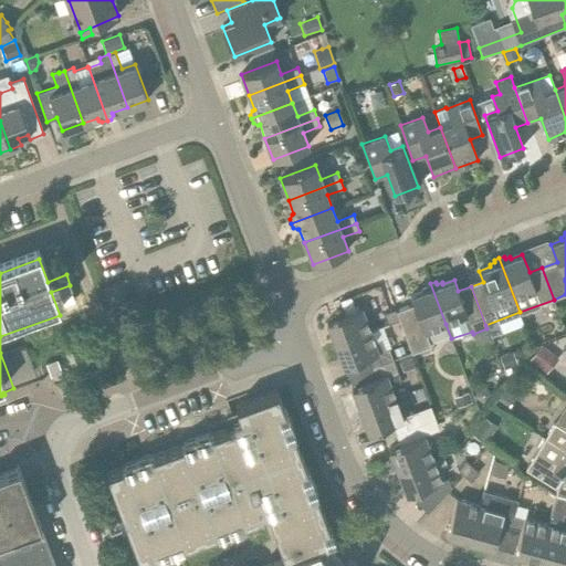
[(413,304),(396,311),(399,321),(412,354),(431,346),(426,332),(446,324),(430,283),(426,285),(427,287),(421,290),(421,292),(410,296),(413,304)]
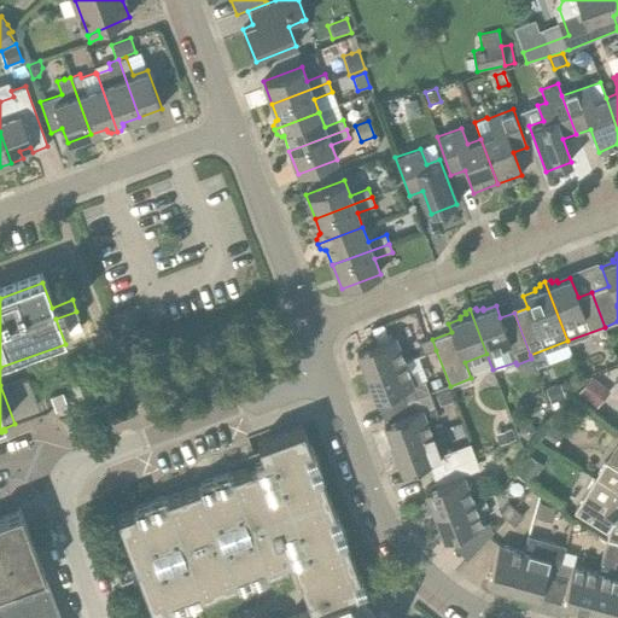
[(375,343),(388,339),(382,325),(369,328),(375,343)]
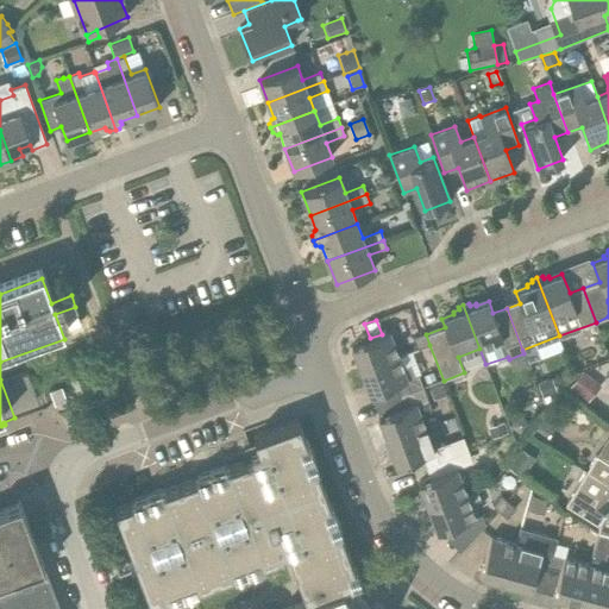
[(351,345),(360,370),(397,356),(388,332),(382,334),(370,338),(351,345)]
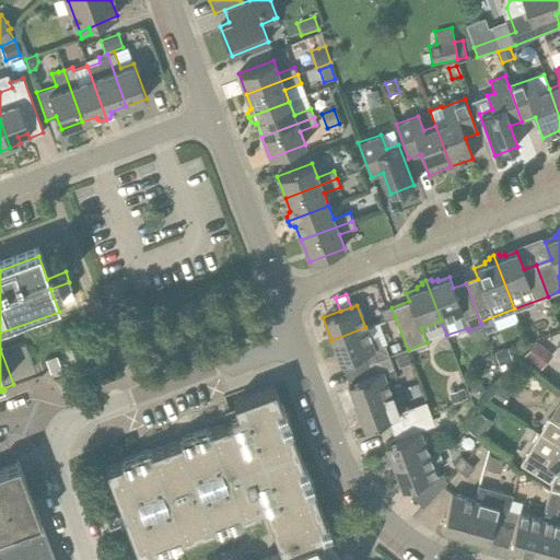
[(395,317),(392,307),(391,306),(380,311),(384,321),(395,317)]
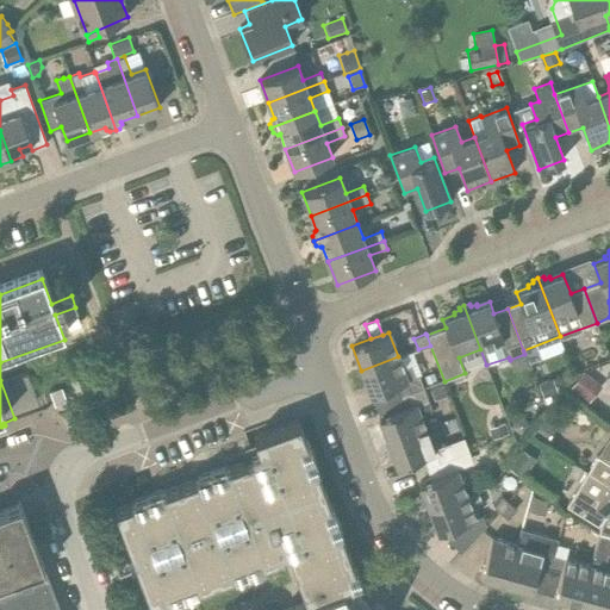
[(411,392),(398,356),(361,371),(371,396),(396,386),(399,397),(412,392),(411,392)]
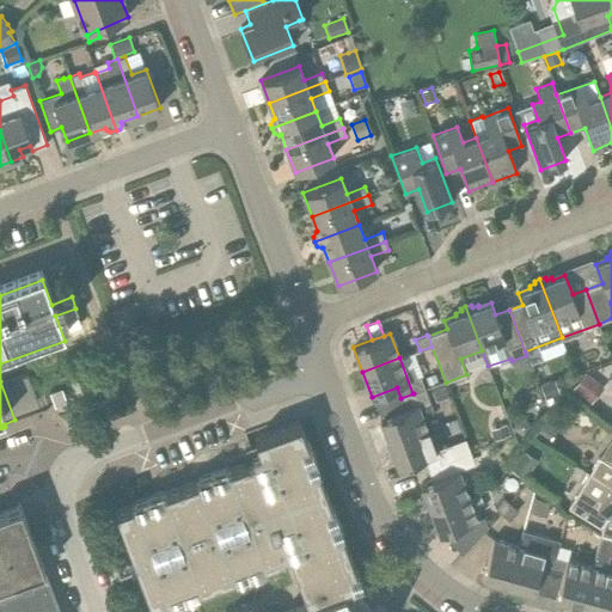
[(591,404),(604,389),(586,373),(571,390),(591,404)]
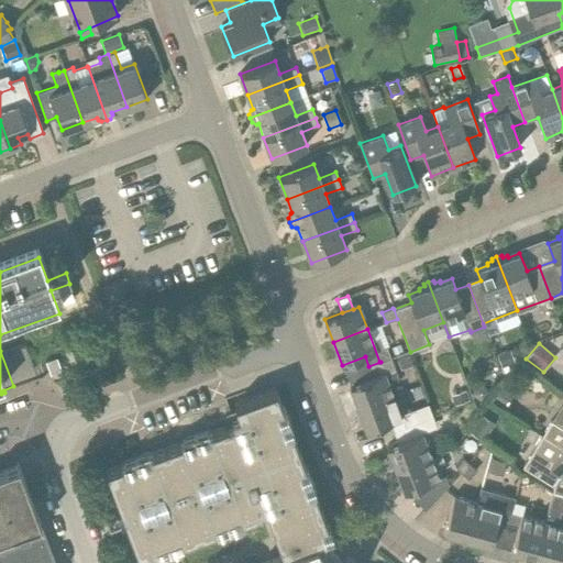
[(31,376),(39,372),(25,345),(18,350),(31,376)]
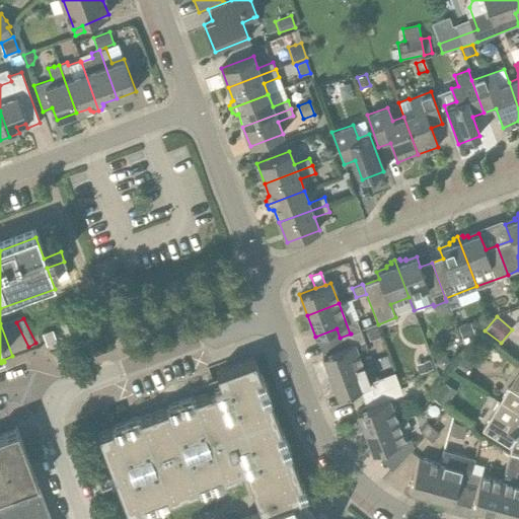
[(362,329),(372,326),(369,318),(359,321),(362,329)]
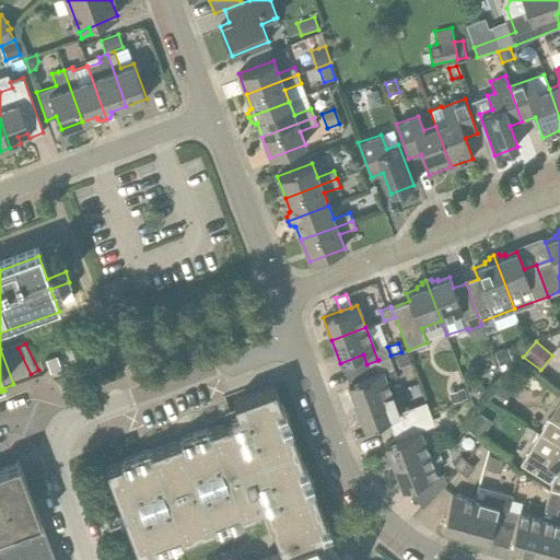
[(499,365),(504,363),(512,361),(508,348),(493,352),(498,365),(499,365)]
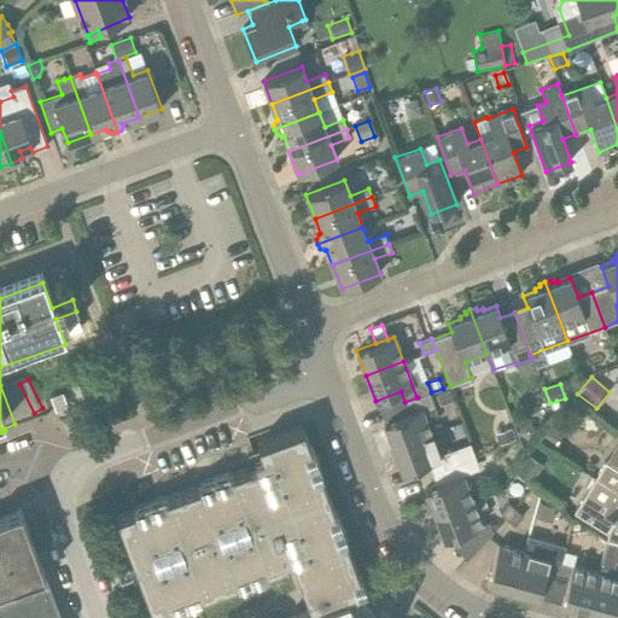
[(68,407),(62,392),(50,397),(56,412),(60,410),(68,407)]
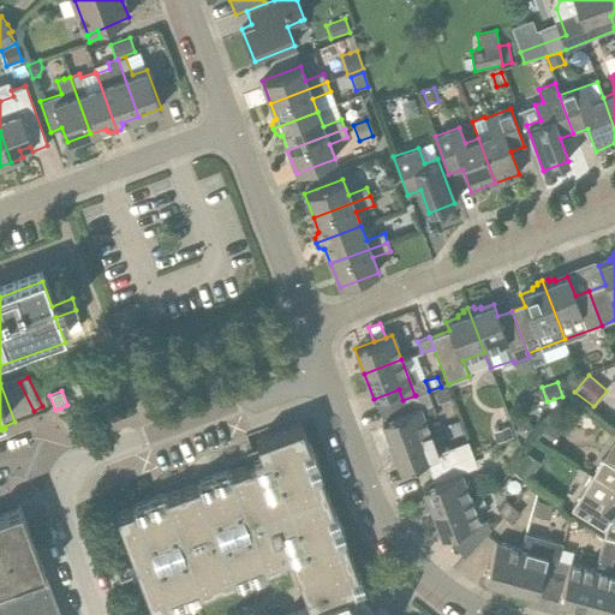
[(392,446),(429,431),(423,417),(431,415),(434,410),(427,390),(415,395),(416,395),(402,400),(407,411),(382,421),(392,446)]
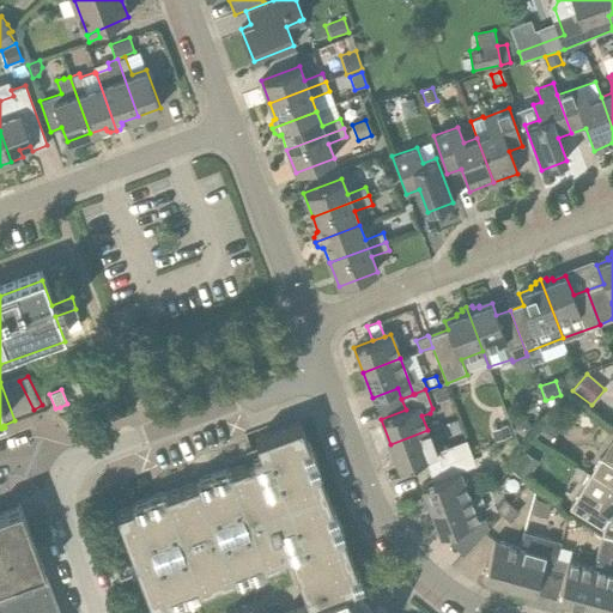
[(523,437),(532,425),(526,422),(517,423),(513,430),(523,437)]
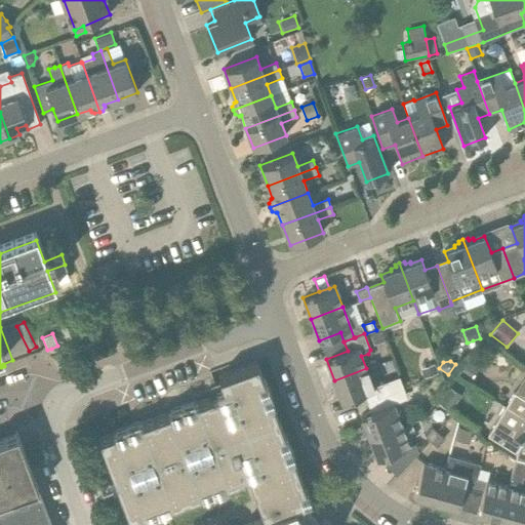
[(264,379),(257,362),(218,376),(223,388),(215,390),(217,396),(211,396),(194,403),(194,401),(170,410),(170,411),(138,423),(138,422),(115,431),(115,433),(98,439),(129,522),(147,515),(147,517),(170,508),(170,507),(202,494),(202,496),(226,487),(226,486),(242,479),(242,478),(248,476),(264,519),(304,503),(311,500),(307,489),(305,490),(292,458),(294,457),(285,434),(284,435),(272,403),(274,402),(265,378),(264,379)]
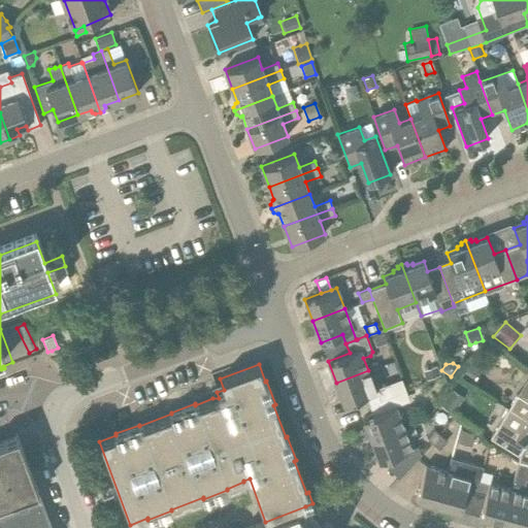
[(472,383),(481,371),(469,364),(462,375),(472,383)]
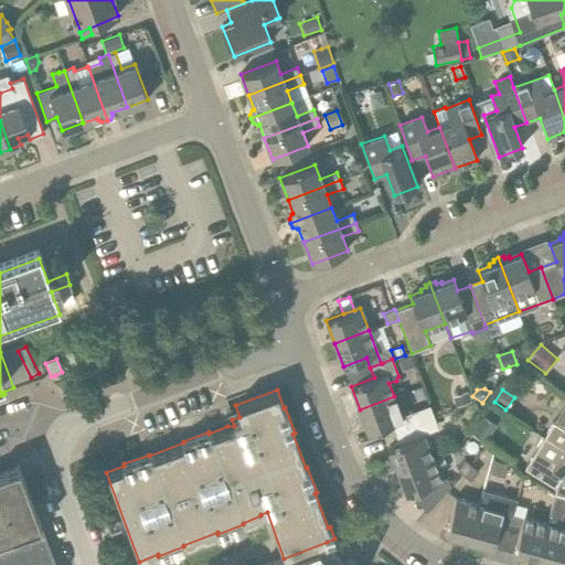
[(471,402),(467,392),(451,397),(455,408),(471,402)]
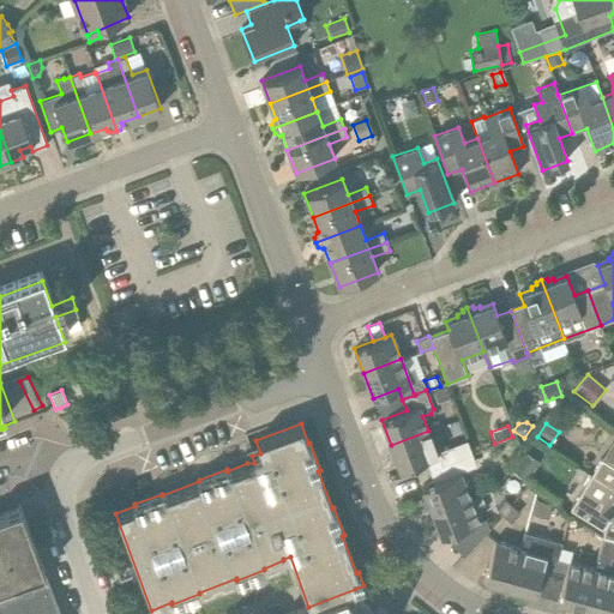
[(435,452),(428,431),(391,445),(399,470),(426,461),(429,471),(441,467),(473,456),(467,441),(435,452)]
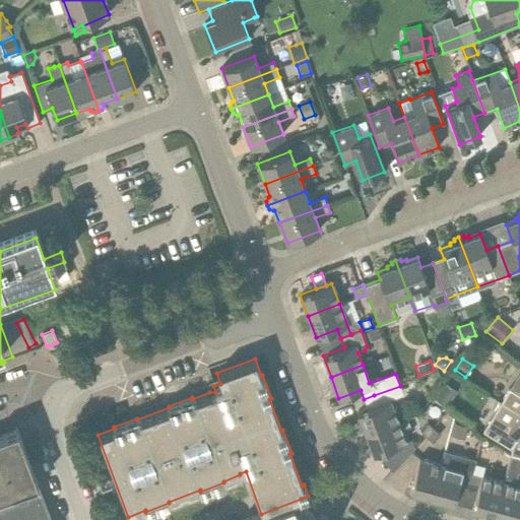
[(446,407),(456,391),(444,383),(433,400),(446,407)]
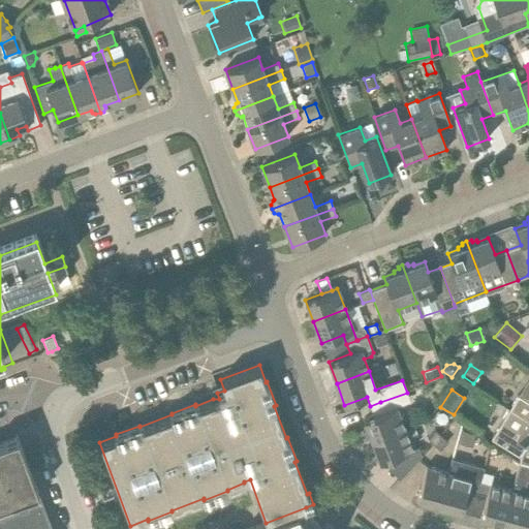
[(407,393),(380,402),(370,406),(373,415),(364,419),(372,440),(404,429),(396,407),(410,401),(407,393)]
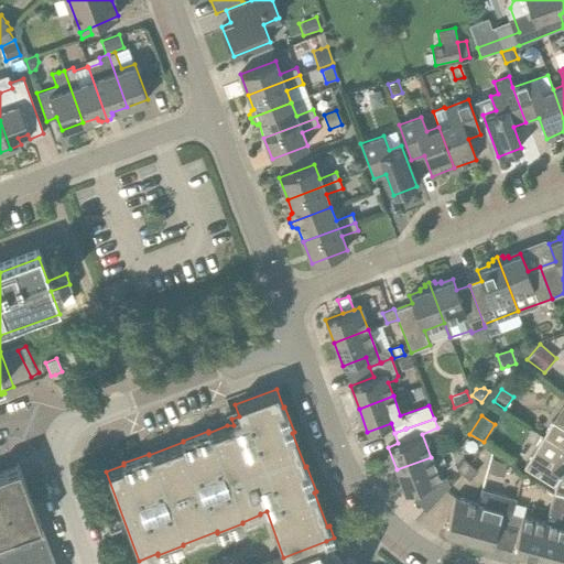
[(563,429),(552,421),(541,440),(563,453),(563,429)]
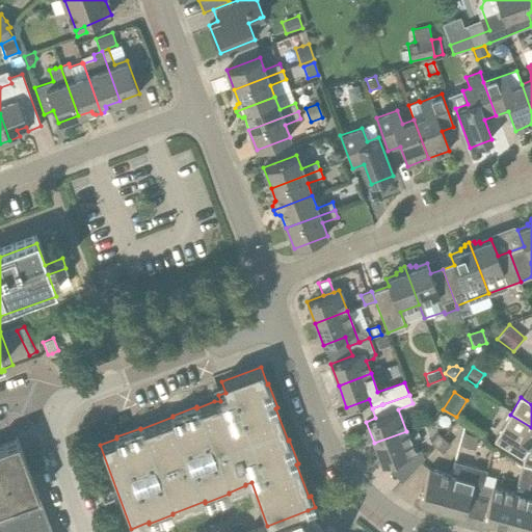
[(531,449),(531,427),(510,415),(493,442),(523,459),(530,448),(531,449)]
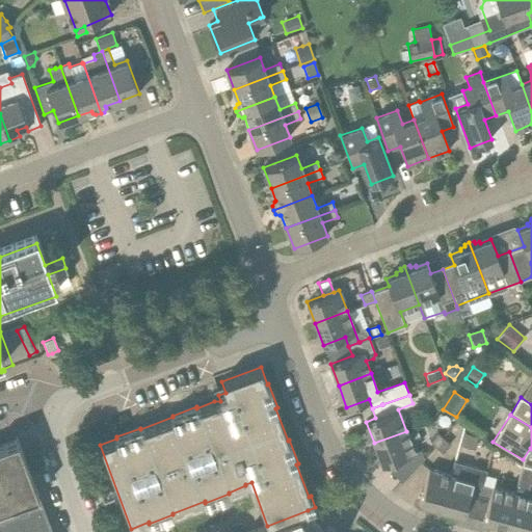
[(427,439),(435,446),(443,437),(434,430),(427,439)]
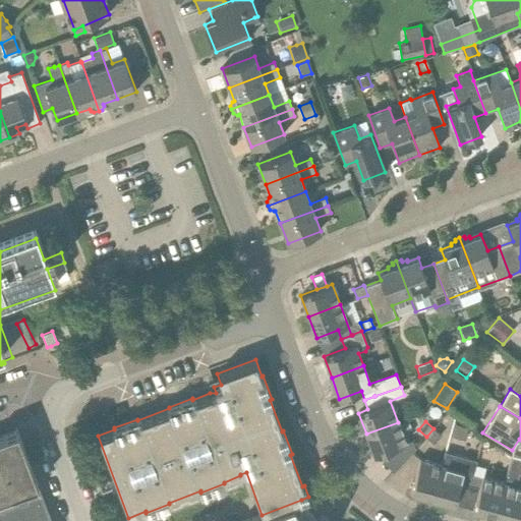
[(406,443),(398,422),(366,433),(374,455),(406,443)]
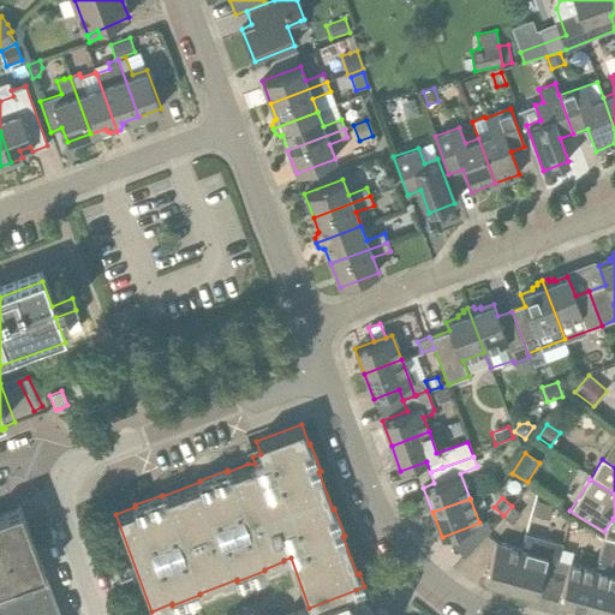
[(548,521),(553,505),(536,500),(531,517),(548,521)]
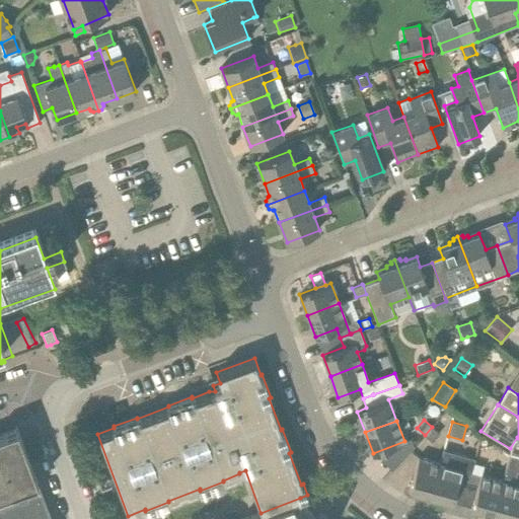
[(0,518),(51,518),(40,487),(31,467),(17,427),(14,428),(15,430),(0,435),(0,518)]
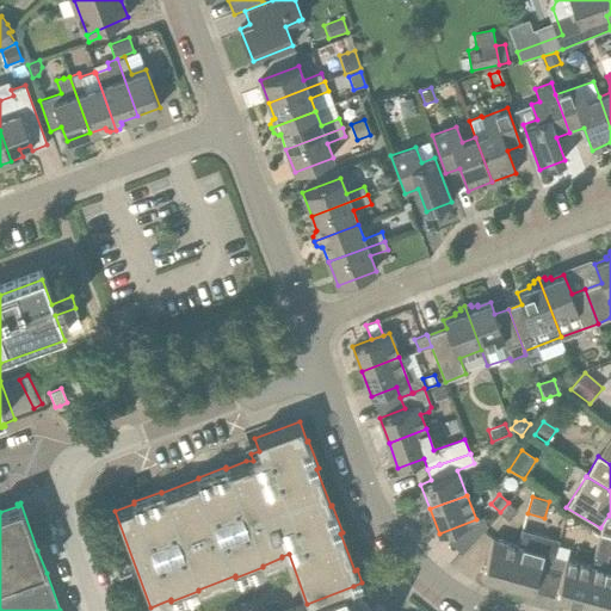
[(508,503),(500,512),(508,520),(517,511),(508,503)]
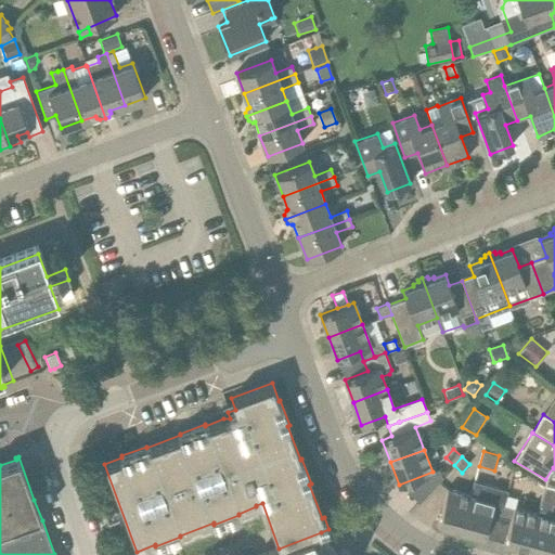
[(470,497),(461,531),(483,538),(490,514),(502,517),(505,506),(504,505),(507,490),(474,481),(469,495),(470,497)]
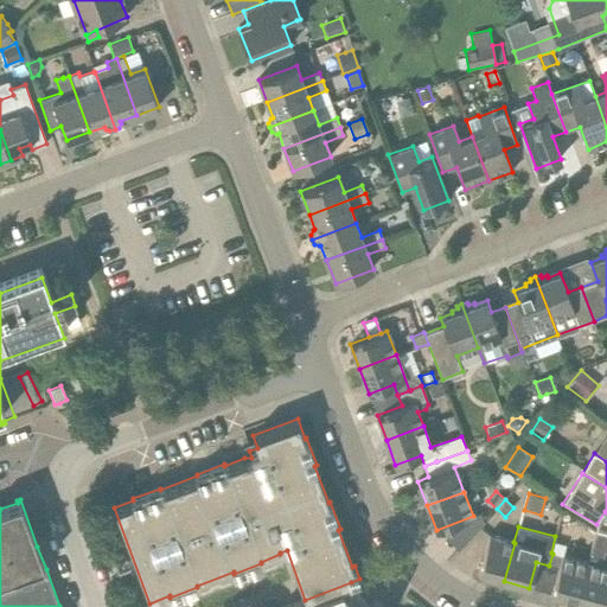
[(587,563),(576,601),(596,606),(601,606),(606,589),(606,568),(600,567),(605,551),(606,551),(606,532),(595,530),(592,543),(587,563)]
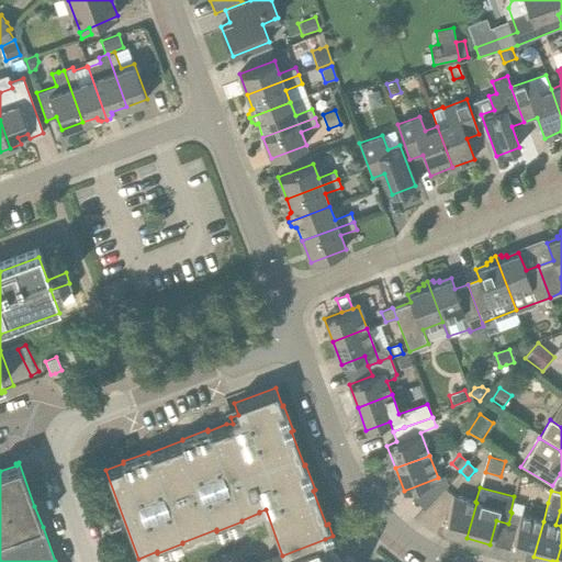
[(476,503),(475,502),(452,496),(442,531),(467,538),(476,503)]
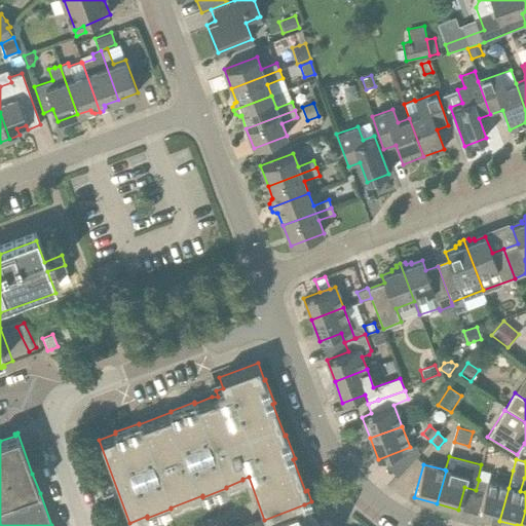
[(102,491),(112,487),(109,478),(99,482),(102,491)]
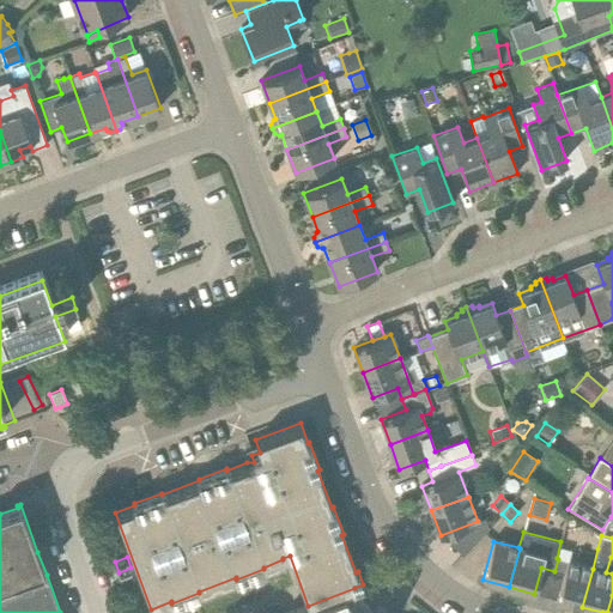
[(557,600),(582,607),(593,569),(558,559),(554,571),(564,574),(557,600)]
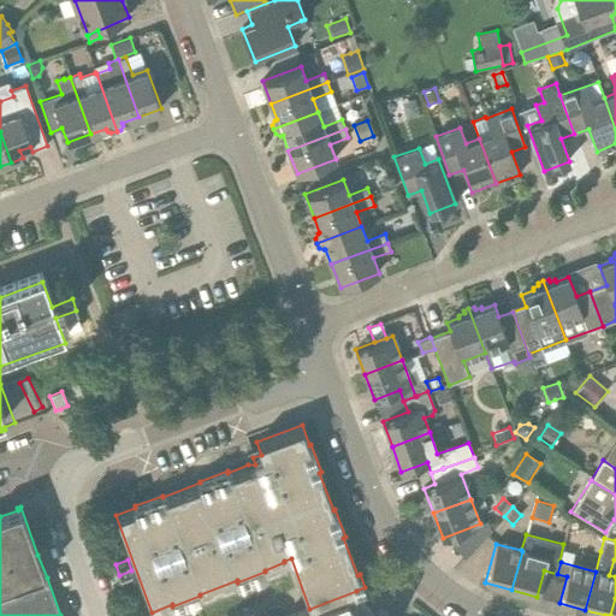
[(388,615),(389,615),(379,609),(374,615),(366,606),(359,594),(356,591),(309,609),(290,615),(388,615)]
